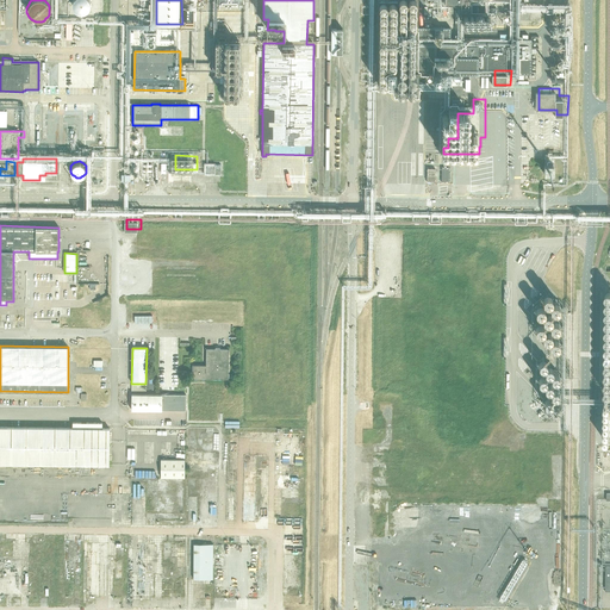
[(206,349),(206,365),(192,365),(192,379),(229,379),(229,349),(206,349)]
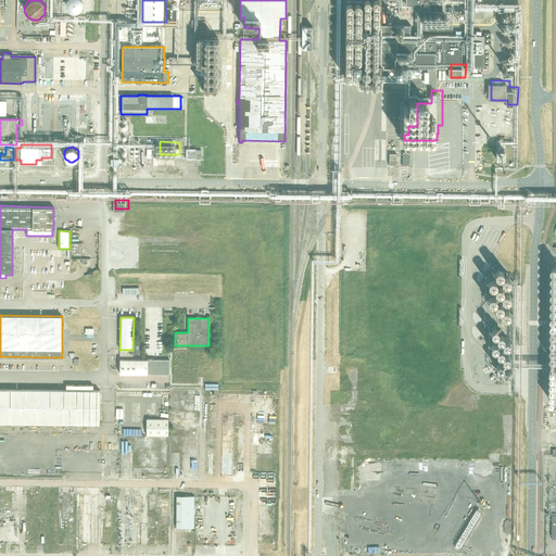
[(169,359),(119,359),(119,374),(169,375),(169,359)]
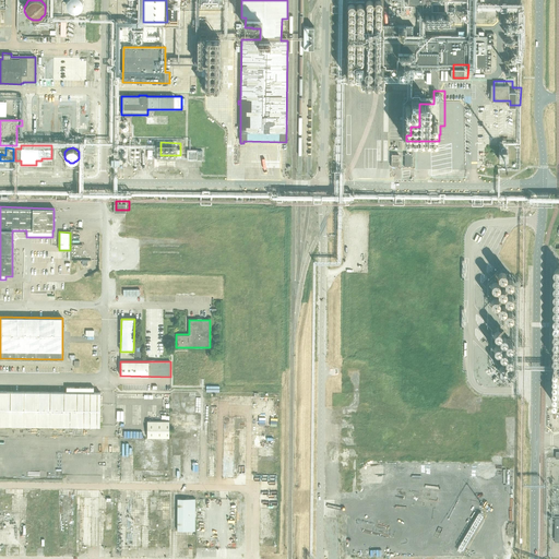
[(0,425),(37,426),(37,428),(67,428),(67,426),(99,426),(99,423),(103,423),(103,418),(100,418),(100,392),(94,392),(94,388),(67,387),(67,392),(0,391),(0,425)]
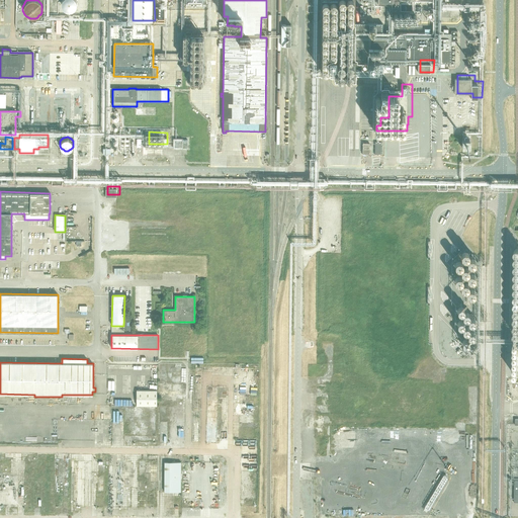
[(183,397),(184,381),(164,381),(163,393),(178,394),(177,397),(183,397)]
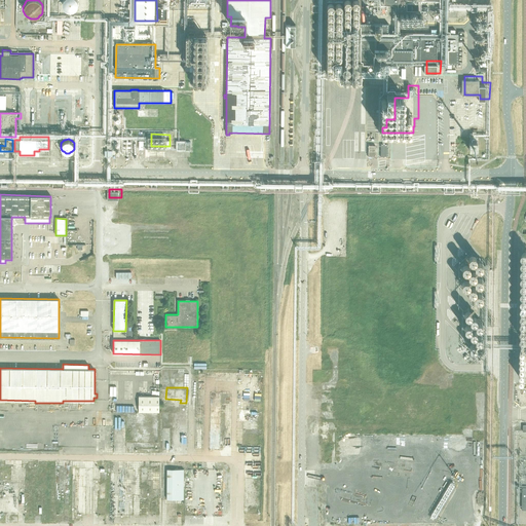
[(224,389),(214,389),(212,448),(222,449),(223,430),(226,430),(226,424),(223,424),(224,389)]
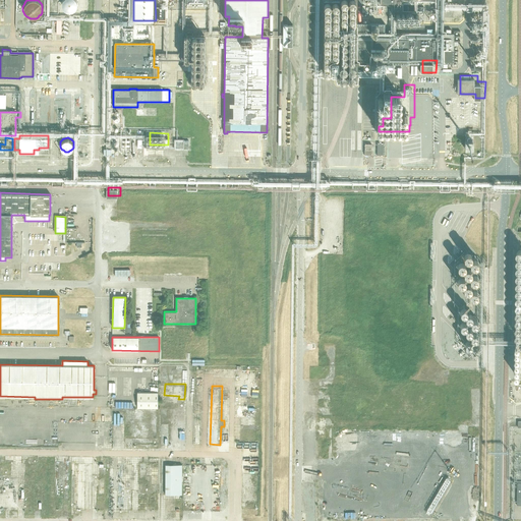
[(137,393),(137,408),(158,408),(158,393),(137,393)]
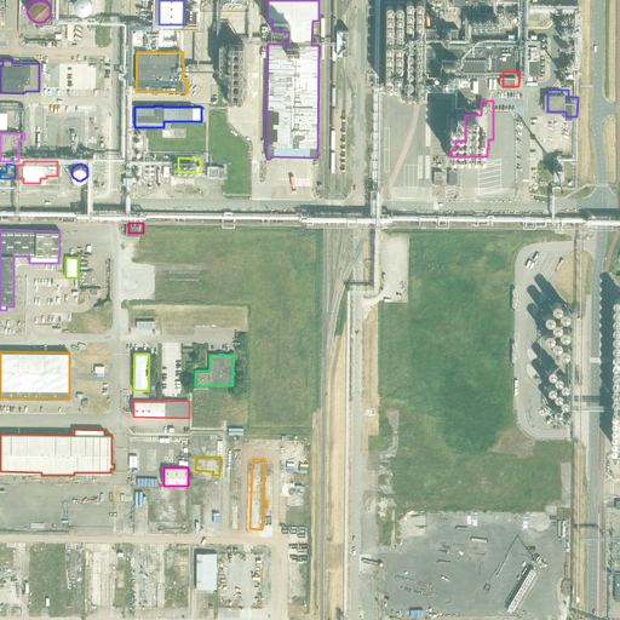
[(394,486),(403,476),(399,471),(389,481),(394,486)]
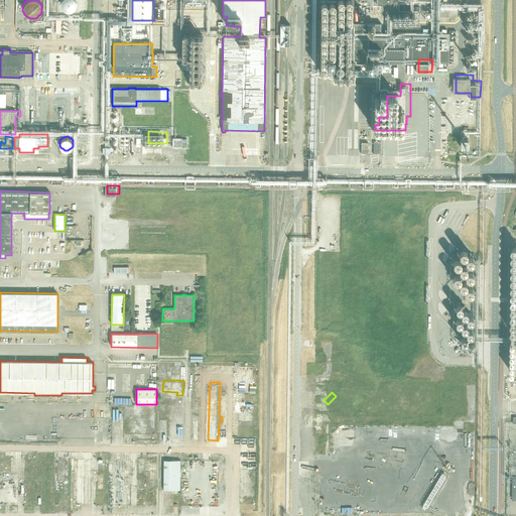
[(125,432),(125,402),(114,402),(114,432),(125,432)]
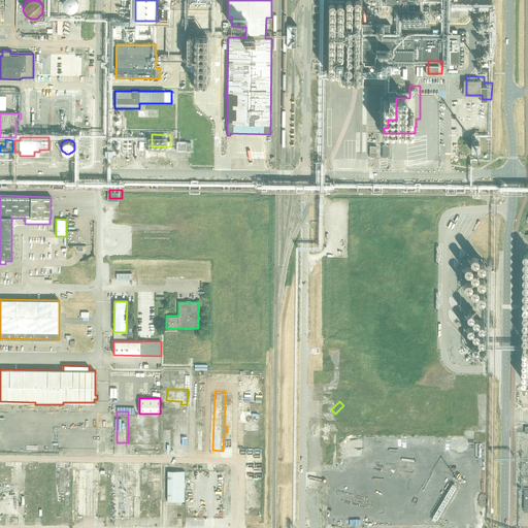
[(199,417),(198,449),(205,449),(206,417),(199,417)]
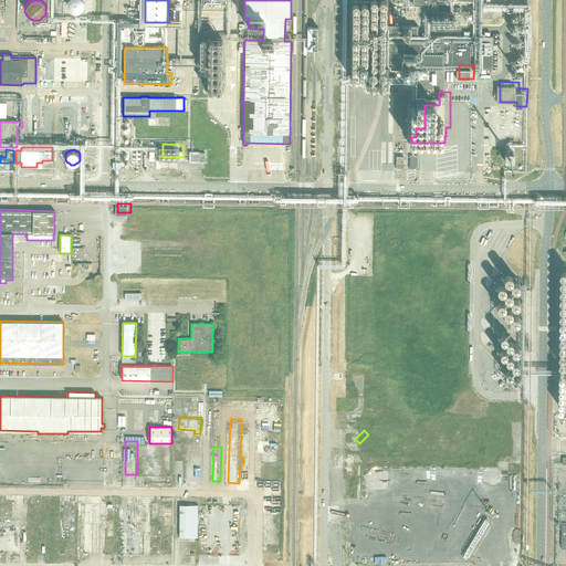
[(98,458),(86,457),(85,477),(101,477),(101,463),(98,463),(98,458)]
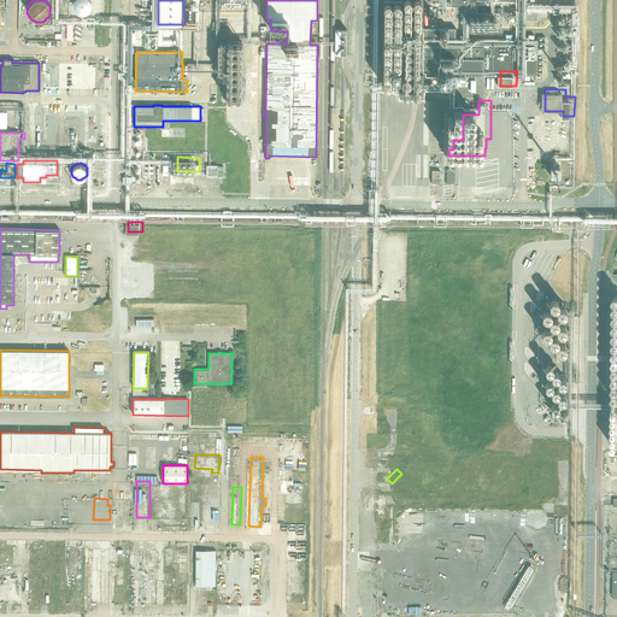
[(116,498),(116,512),(134,513),(134,499),(116,498)]
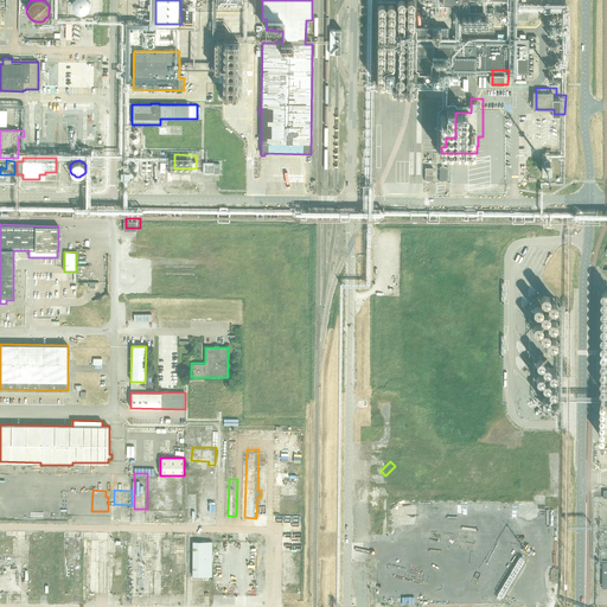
[(518,494),(393,493),(391,537),(394,537),(394,555),(374,554),(374,558),(371,558),(370,606),(440,606),(446,606),(447,566),(448,566),(448,560),(453,560),(453,557),(457,557),(457,560),(517,561),(518,494)]
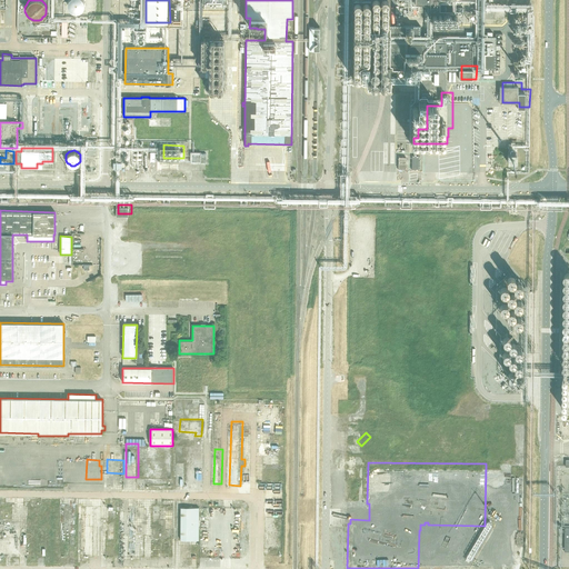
[(85,479),(86,466),(76,466),(76,479),(85,479)]
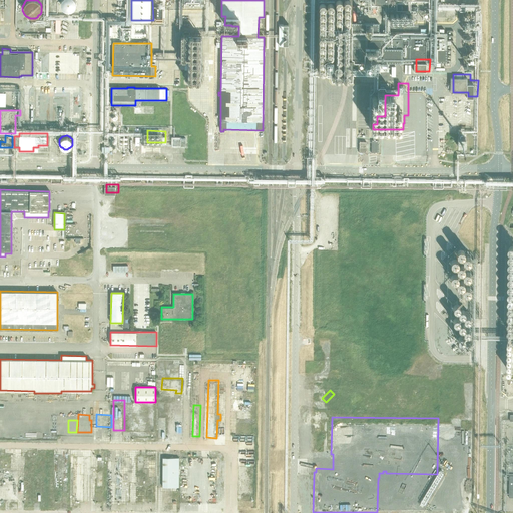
[(50,500),(50,454),(40,453),(39,500),(50,500)]
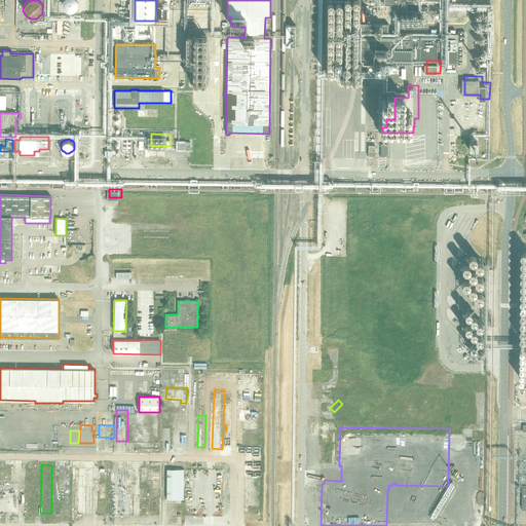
[(87,465),(78,464),(76,512),(85,512),(87,465)]
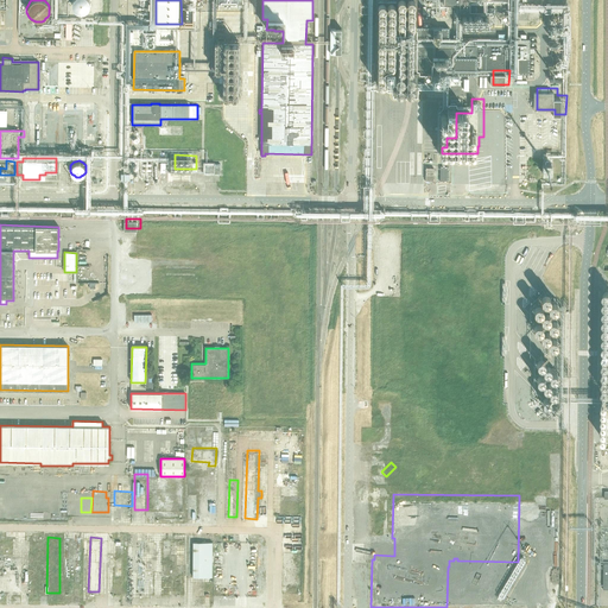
[(131,543),(130,594),(156,595),(156,568),(143,568),(144,544),(131,543)]
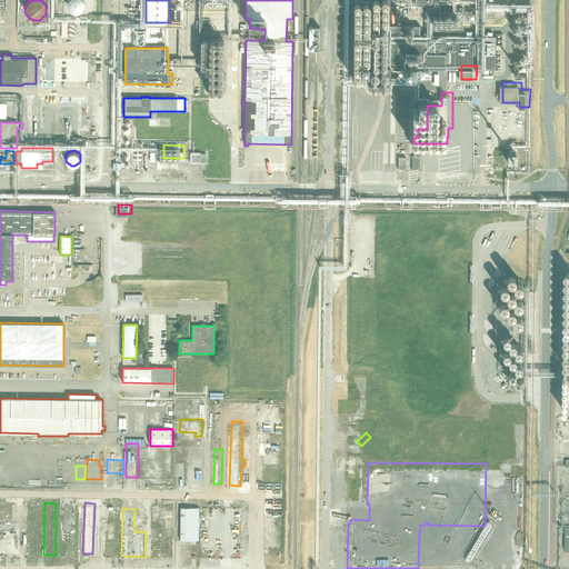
[(198,541),(199,508),(180,508),(180,540),(198,541)]
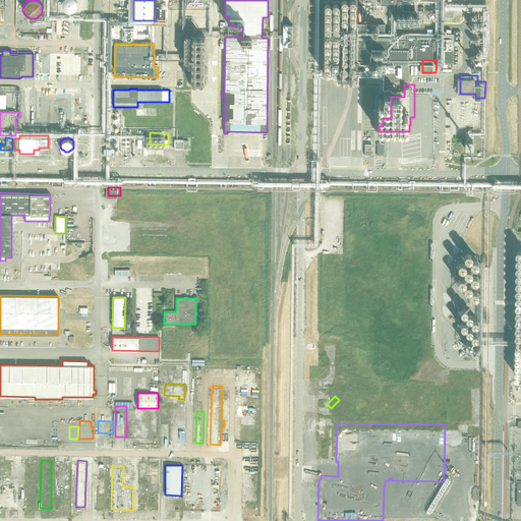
[(58,477),(56,508),(64,508),(64,503),(70,503),(70,486),(64,486),(65,477),(58,477)]
